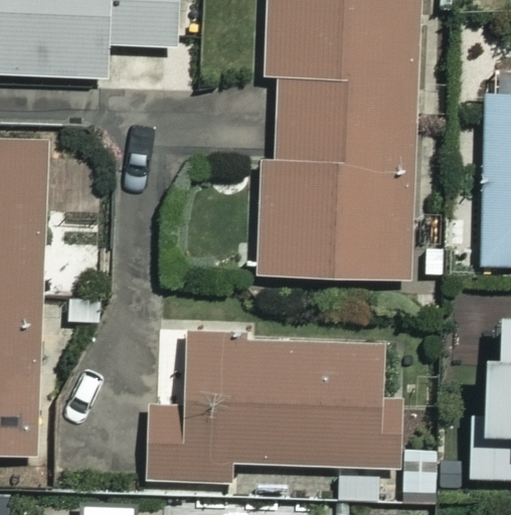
[(0,0),(0,75),(101,79),(102,45),(177,47),(178,0),(0,0)]
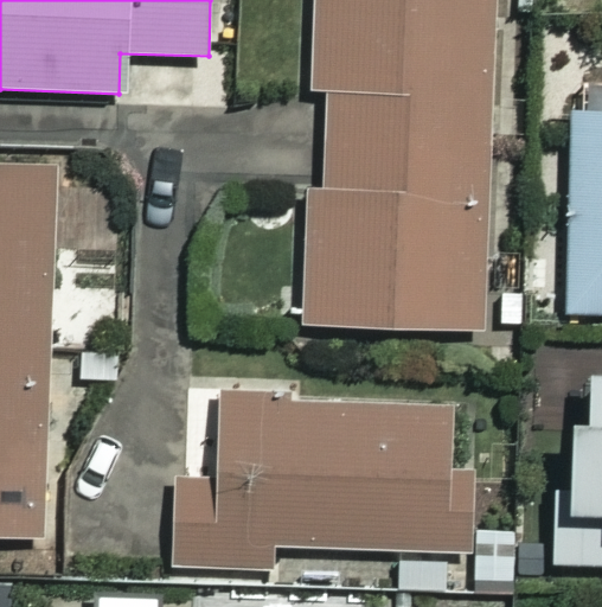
[(492,0),(311,0),(309,90),(324,90),(321,184),(306,183),(301,326),(482,331),(492,0)]
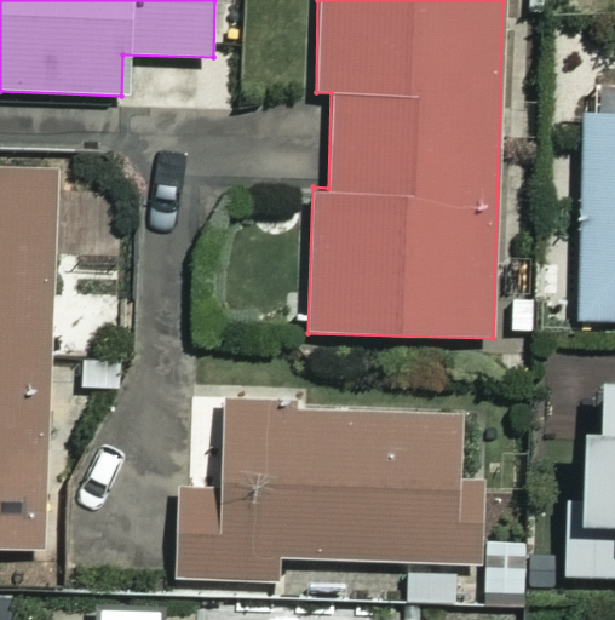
[(581,320),(614,319),(614,124),(584,124),(581,320)]
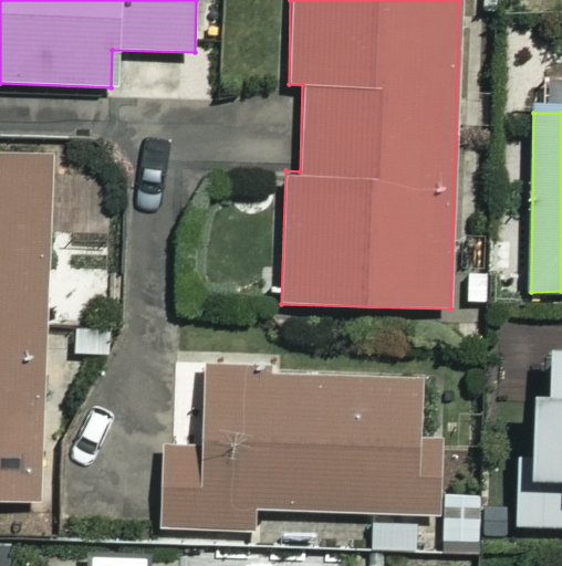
[(54,152),(0,148),(0,501),(35,503),(54,152)]
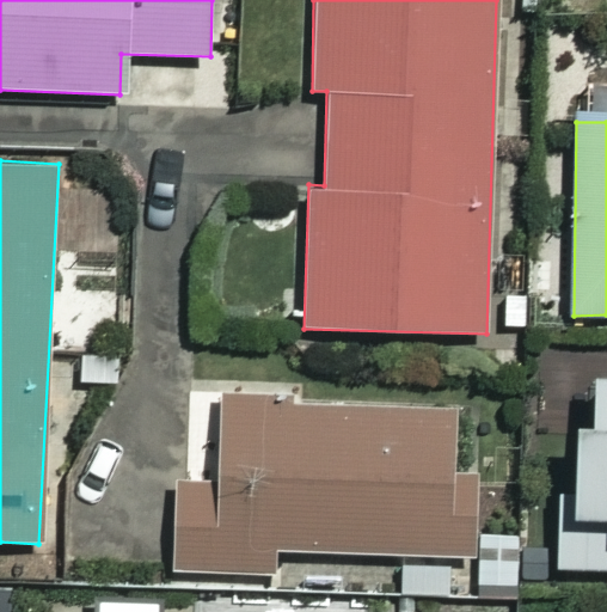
[(606,375),(564,375),(559,569),(606,570),(606,375)]
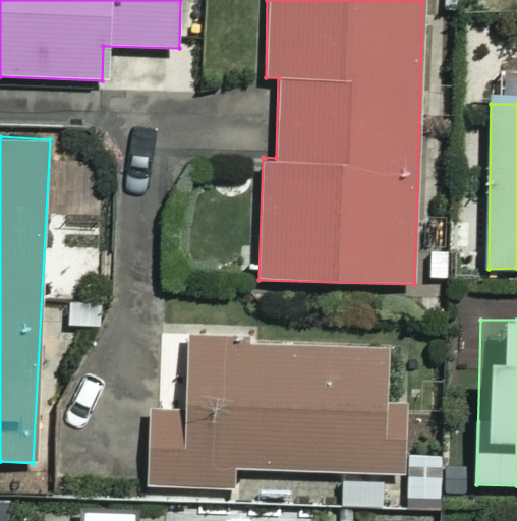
[(386,354),(184,342),(180,409),(152,407),(147,483),(231,488),(232,466),(399,477),(403,404),(383,403),(386,354)]
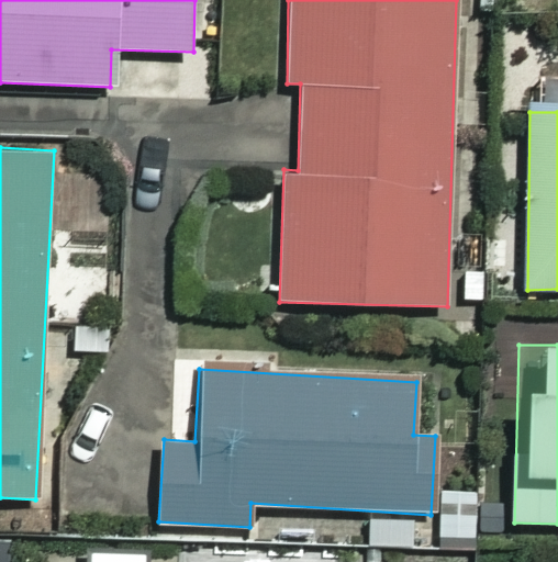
All buildings are outlined.
